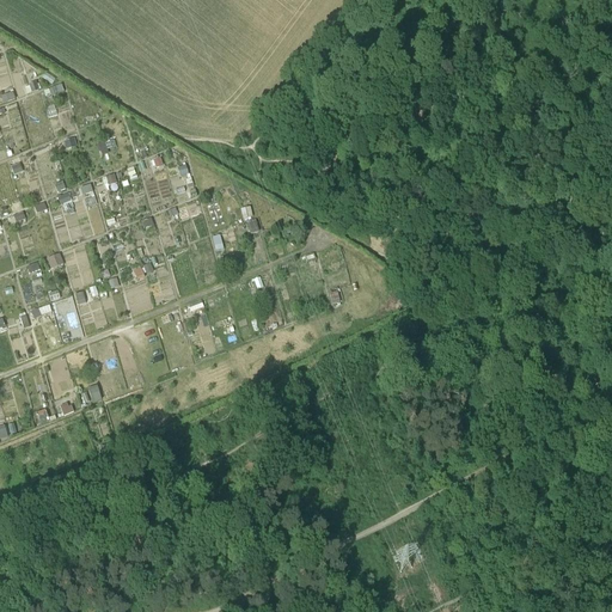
[(36,83),(24,86),(26,95),(38,90),(36,83)]
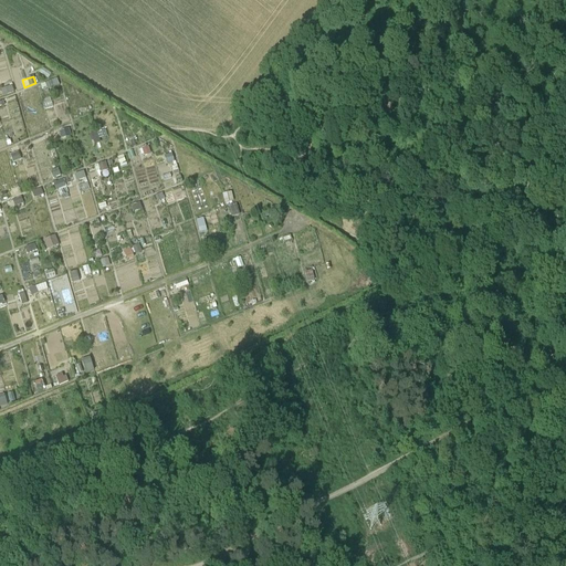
[(58,79),(45,83),(49,90),(60,85),(58,79)]
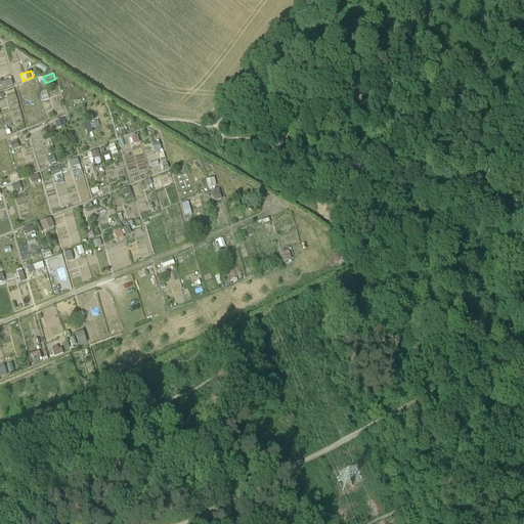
[(11,79),(3,82),(5,88),(13,85),(11,79)]
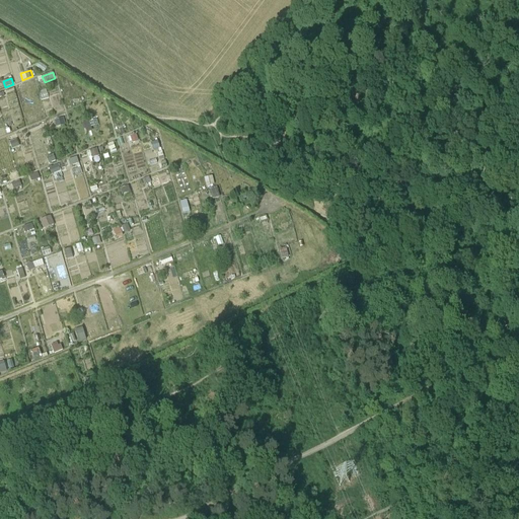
[(11,149),(17,147),(14,141),(9,143),(11,149)]
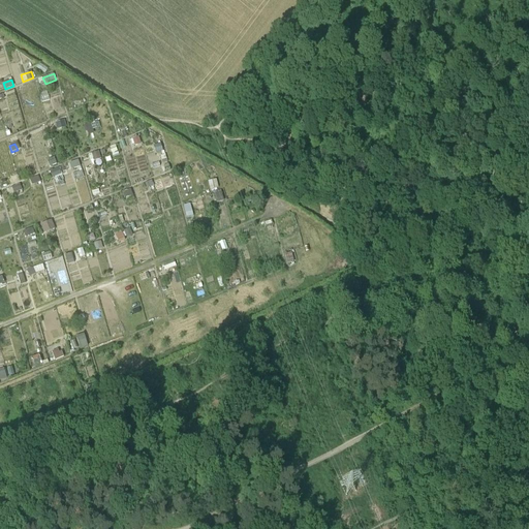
[(161,144),(154,146),(157,153),(163,151),(161,144)]
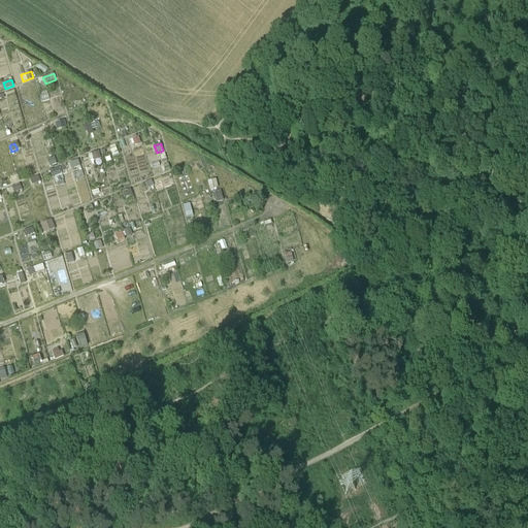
[(99,152),(92,154),(94,161),(101,158),(99,152)]
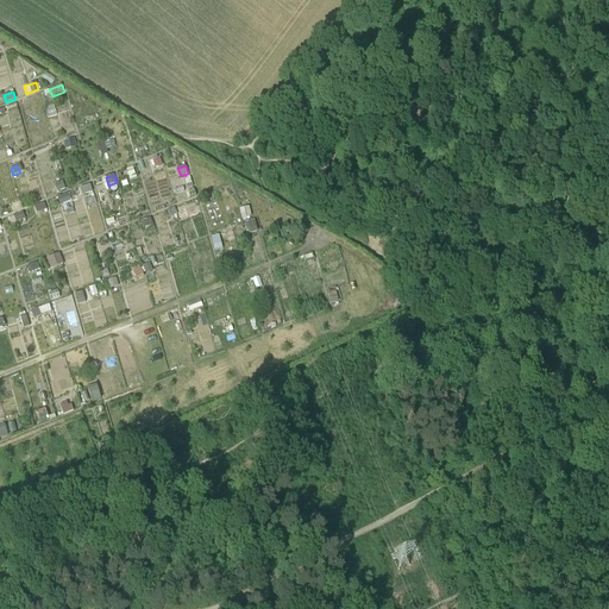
[(90,184),(81,188),(83,195),(93,192),(90,184)]
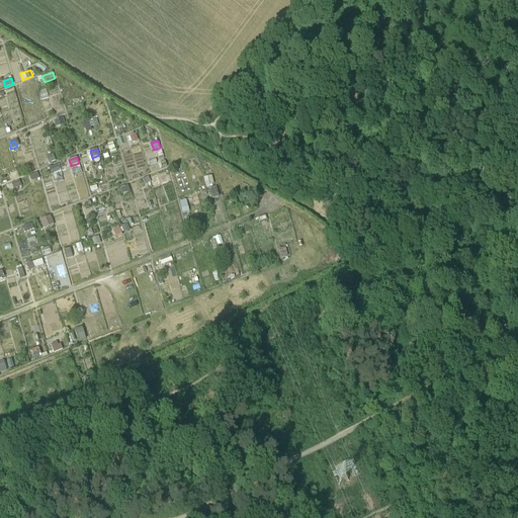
[(58,164),(50,168),(53,174),(60,170),(58,164)]
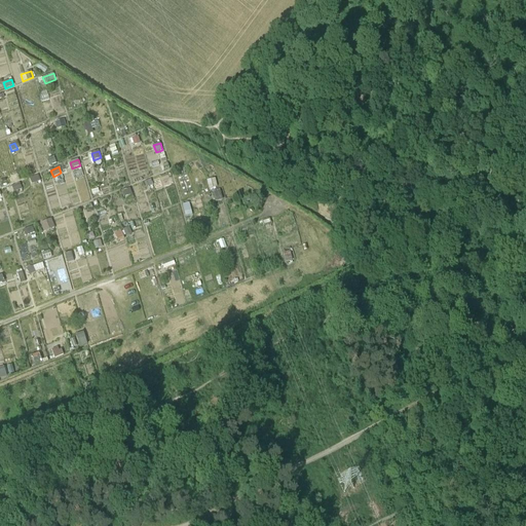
[(38,175),(30,179),(33,184),(41,180),(38,175)]
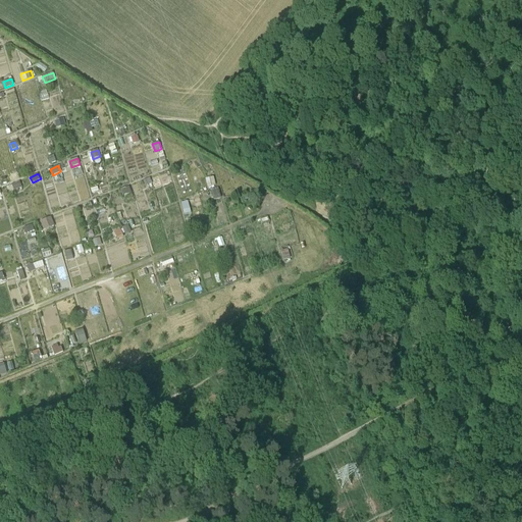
[(19,180),(12,184),(14,190),(22,187),(19,180)]
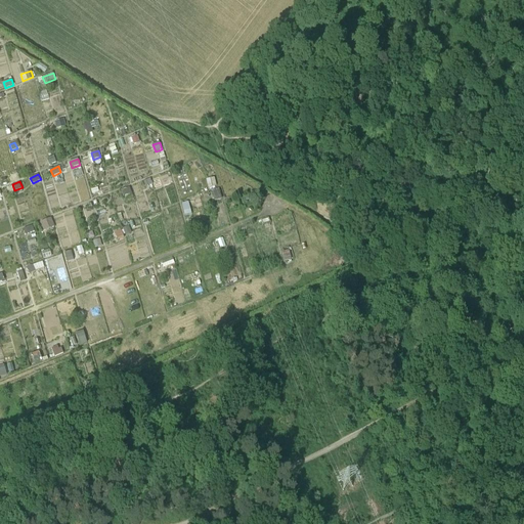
[(130,187),(124,189),(126,195),(132,193),(130,187)]
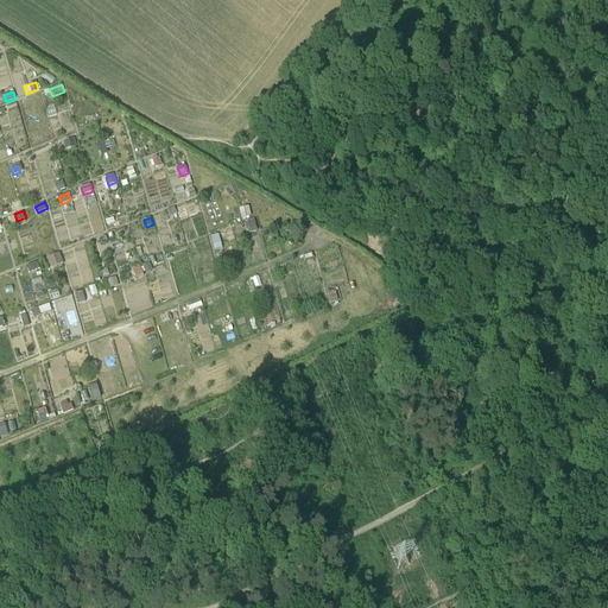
[(253,220),(245,222),(248,233),(257,230),(253,220)]
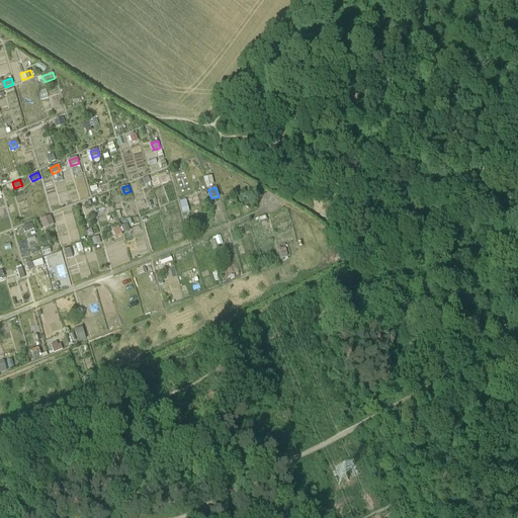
[(186,200),(179,202),(181,209),(188,208),(186,200)]
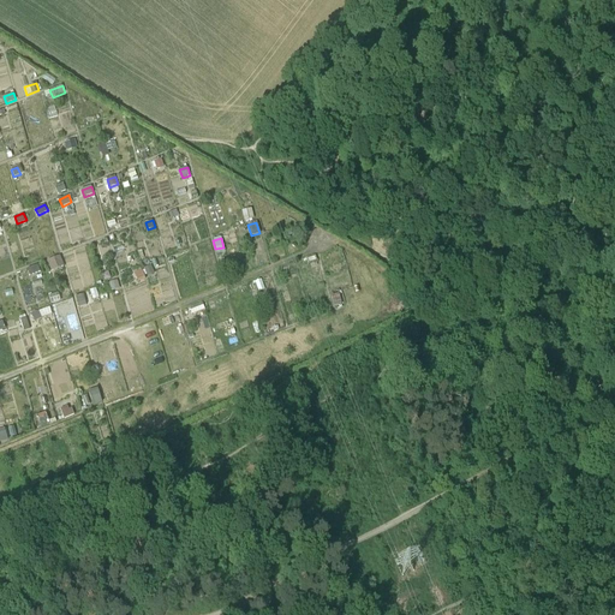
[(60,256),(51,260),(53,269),(64,266),(60,256)]
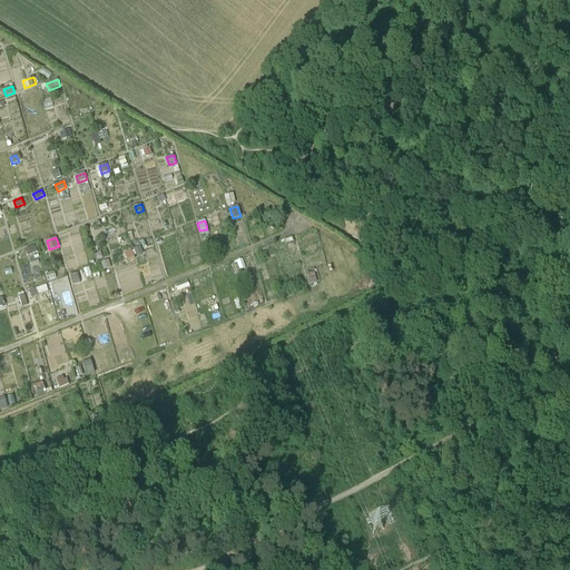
[(140,246),(135,248),(137,256),(144,254),(140,246)]
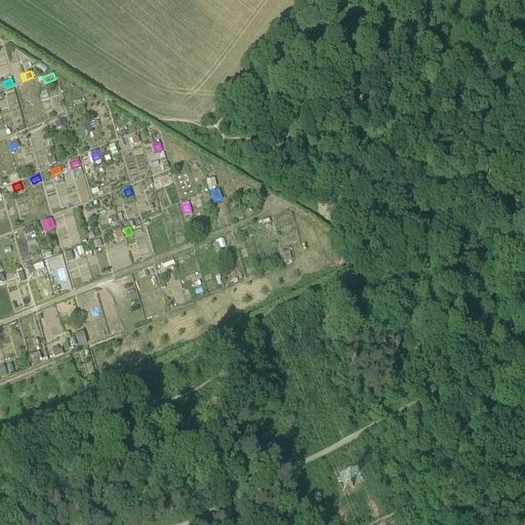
[(121,230),(115,233),(119,241),(125,239),(121,230)]
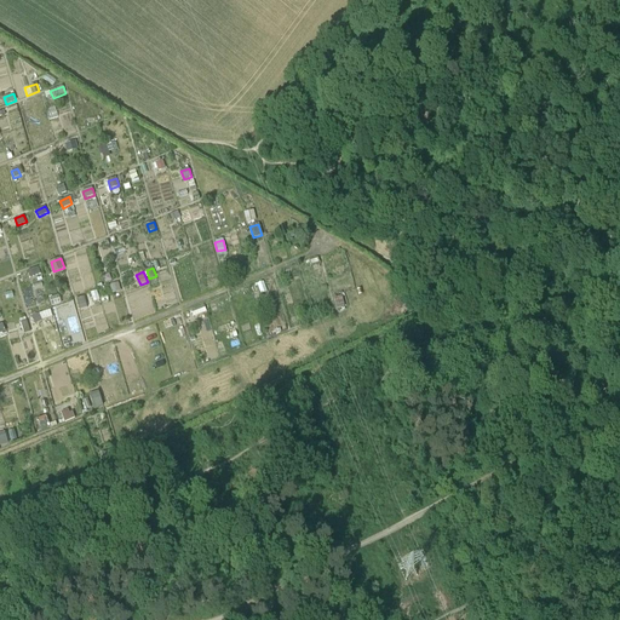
[(263,281),(257,283),(260,294),(267,292),(263,281)]
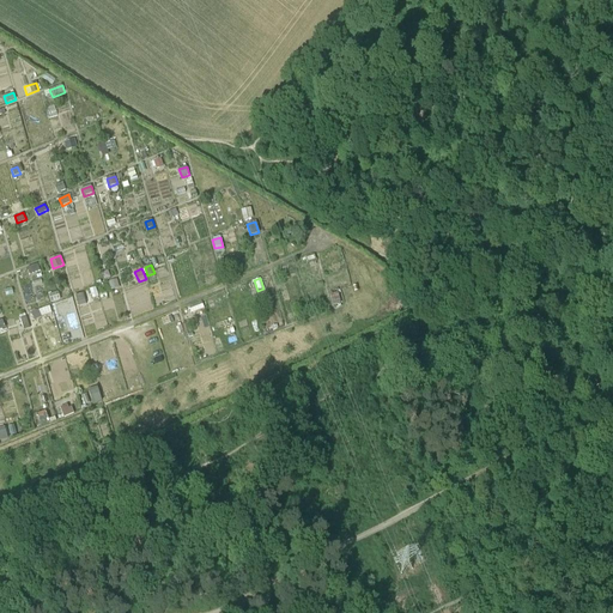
[(116,280),(108,281),(110,291),(119,289),(116,280)]
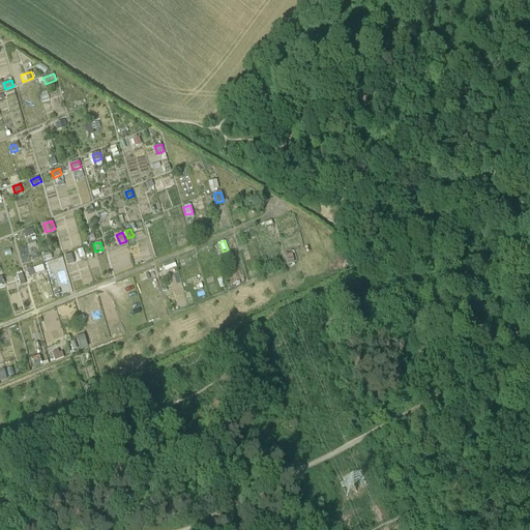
[(71,254),(64,256),(67,265),(74,263),(71,254)]
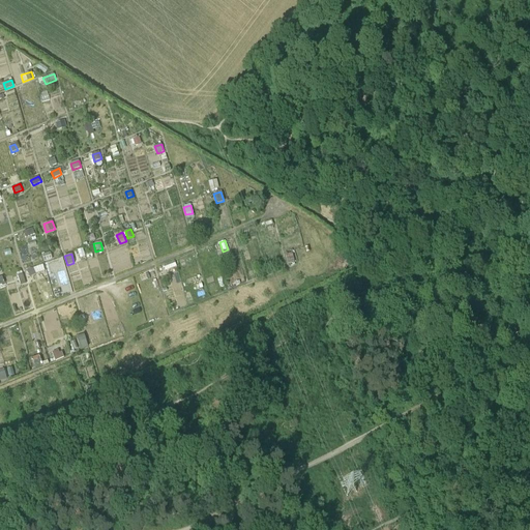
[(291,254),(285,255),(287,263),(294,261),(291,254)]
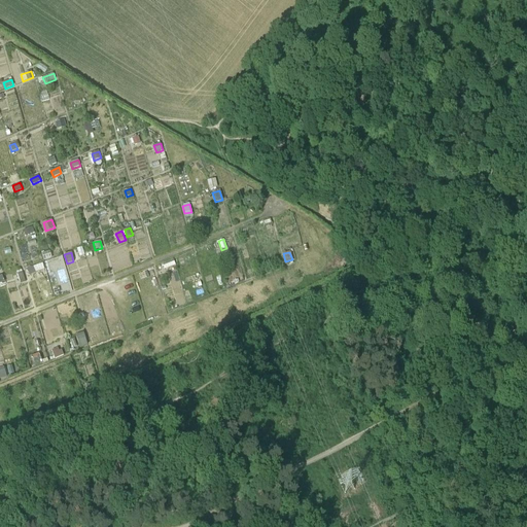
[(33,267),(28,269),(30,276),(36,274),(33,267)]
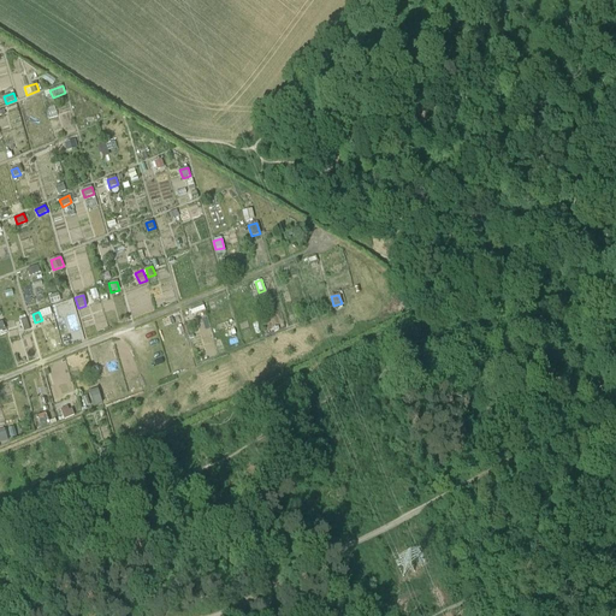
[(11,332),(19,330),(17,320),(9,323),(11,332)]
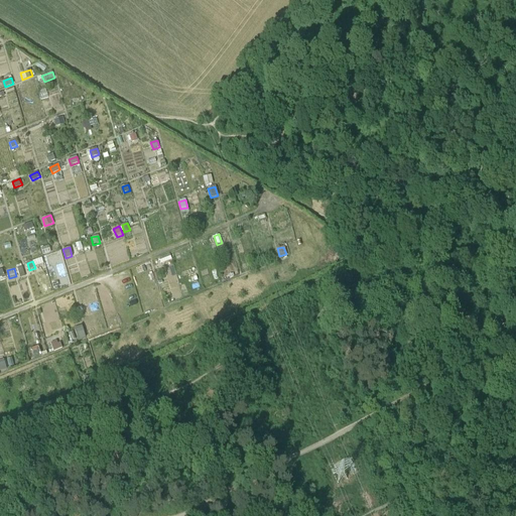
[(82,327),(76,329),(80,340),(86,337),(82,327)]
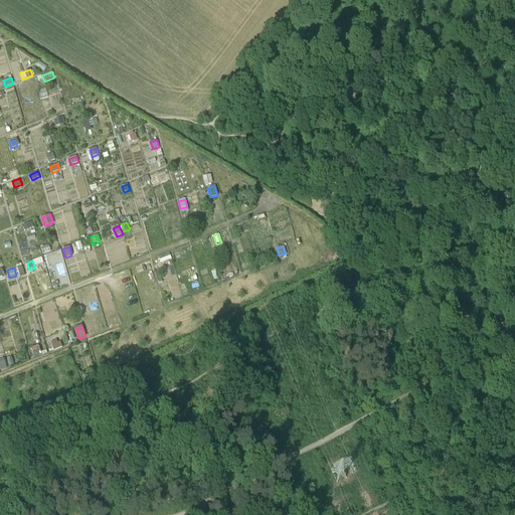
[(57,343),(56,340),(51,342),(54,349),(61,346),(60,342),(57,343)]
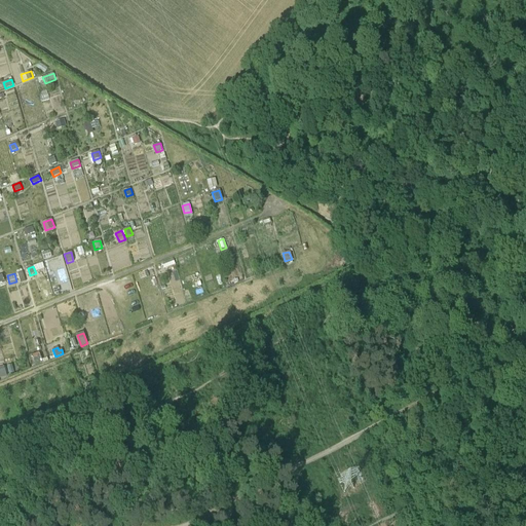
[(39,353),(32,355),(36,365),(42,363),(39,353)]
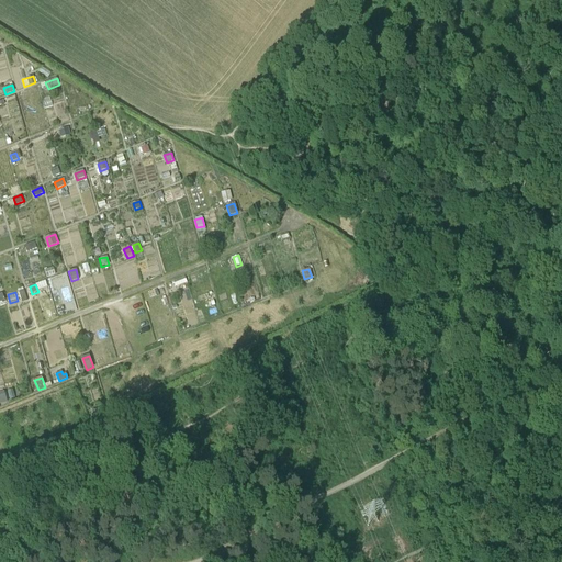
[(102,407),(91,411),(93,418),(104,415),(102,407)]
